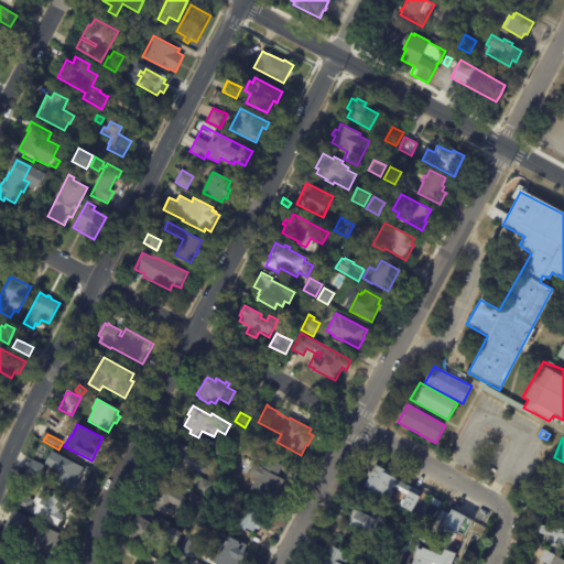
[(206,466),(199,463),(193,474),(180,466),(179,469),(169,464),(170,462),(167,461),(171,453),(173,454),(179,443),(209,459),(206,466)]
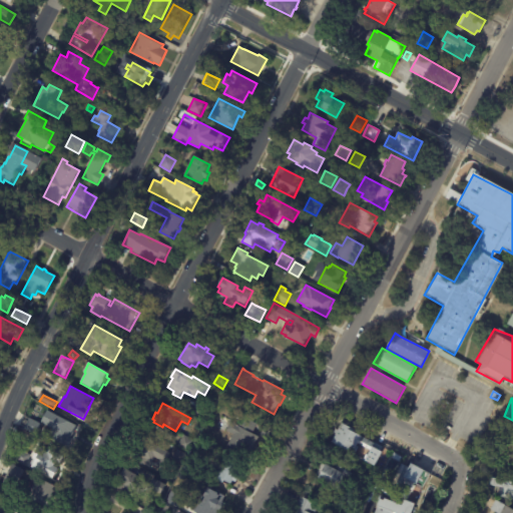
[(196,413),(201,404),(211,410),(207,419),(196,413)]
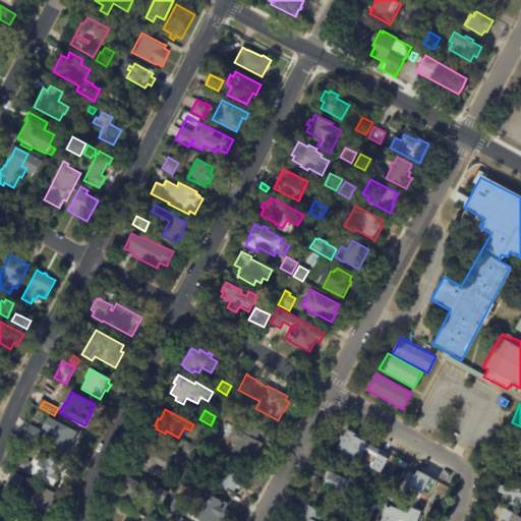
[(74,442),(72,445),(74,446),(71,450),(76,453),(73,459),(48,445),(60,423),(79,433),(74,442)]
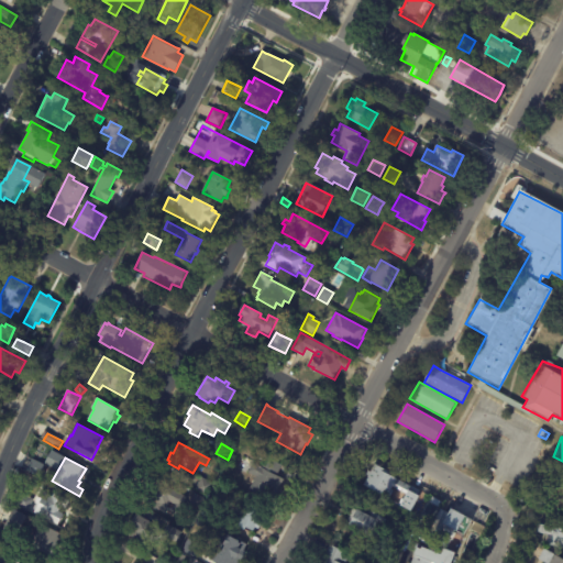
[(283,466),(276,476),(282,479),(268,503),(249,490),(256,477),(249,473),(254,463),(261,467),(267,457),(283,466)]
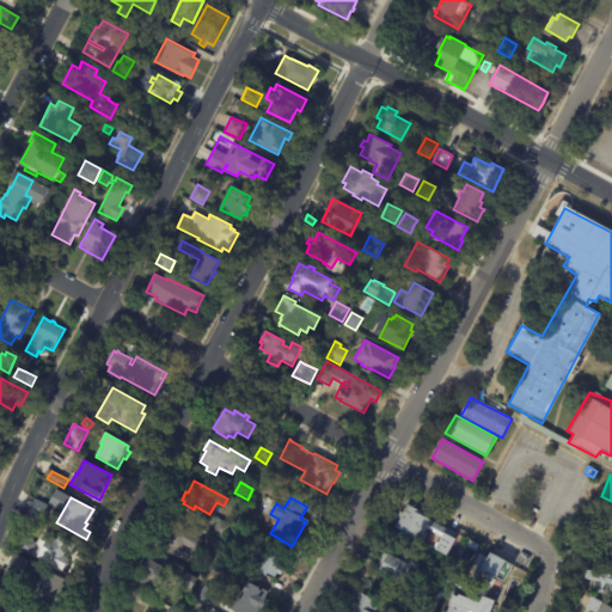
[(34,505),(49,512),(46,520),(30,512),(34,505)]
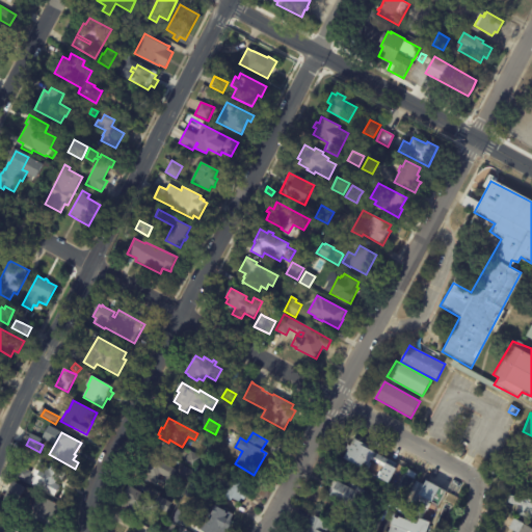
[(379,478),(386,468),(372,460),(366,471),(344,459),(354,440),(370,447),(369,449),(388,459),(397,464),(395,469),(397,470),(390,484),(379,479),(379,478)]
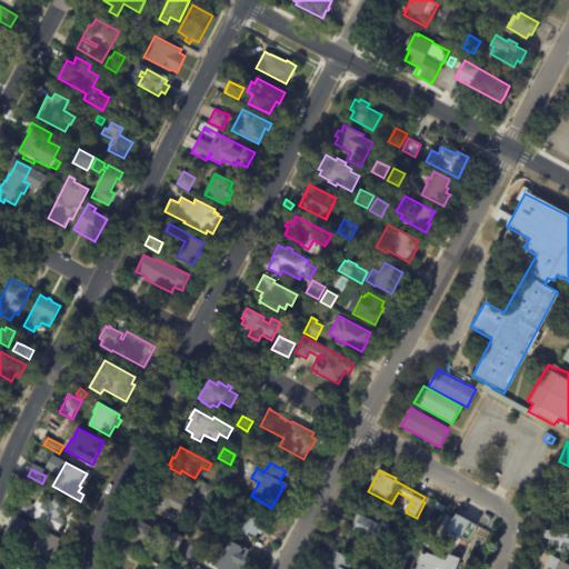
[(21,476),(41,487),(35,500),(15,489),(21,476)]
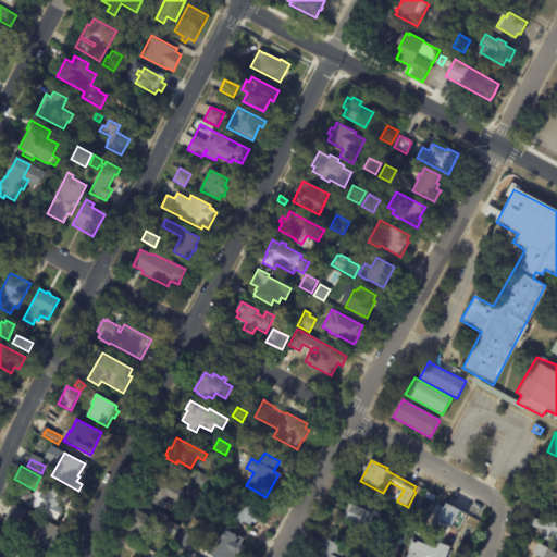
[(194,484),(200,473),(210,479),(203,490),(194,484)]
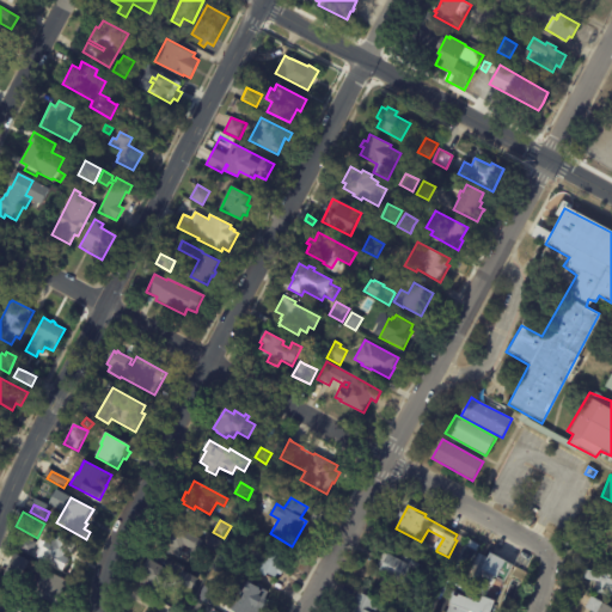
[(203,542),(197,552),(188,548),(189,550),(189,552),(187,554),(184,552),(181,560),(161,549),(169,536),(165,534),(170,525),(173,526),(175,522),(184,527),(183,531),(203,542)]
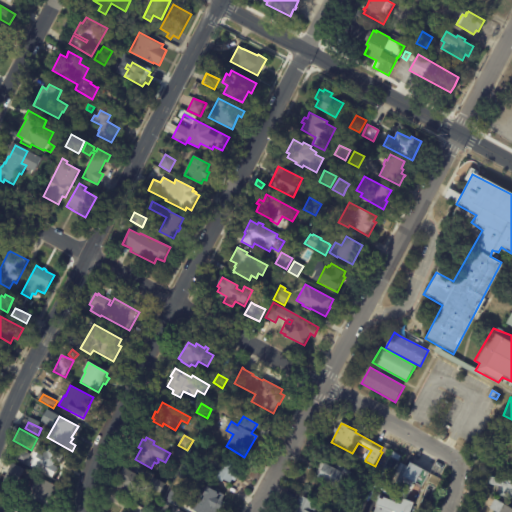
[(56,461),(53,466),(58,468),(53,478),(31,467),(32,465),(30,464),(33,459),(32,458),(37,447),(47,452),(49,450),(62,456),(59,462),(56,461)]
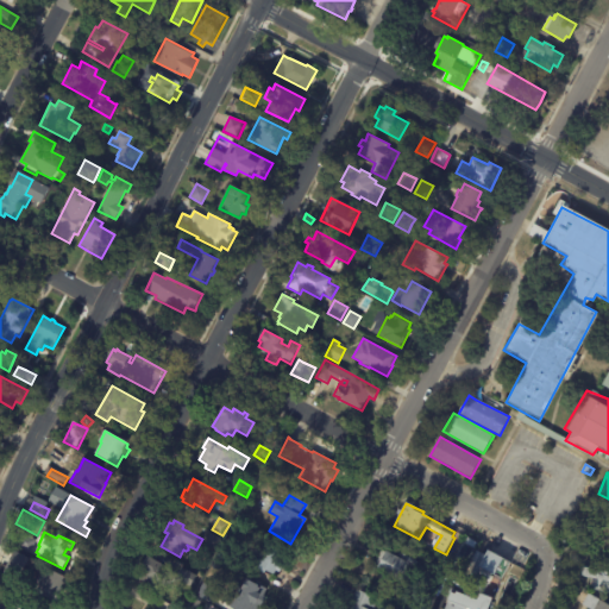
[(23,534),(36,540),(30,554),(16,547),(23,534)]
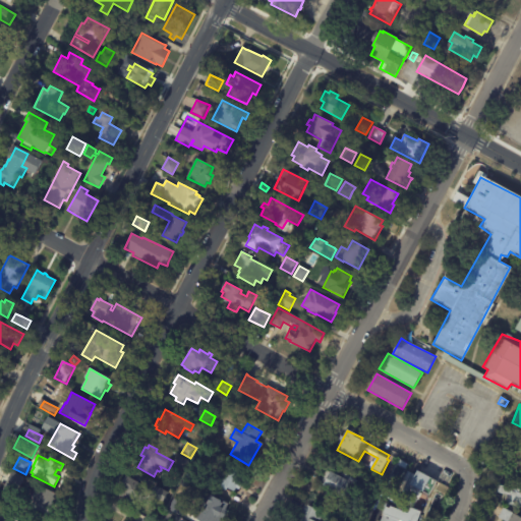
[(177,463),(180,457),(191,462),(185,472),(175,467),(177,463)]
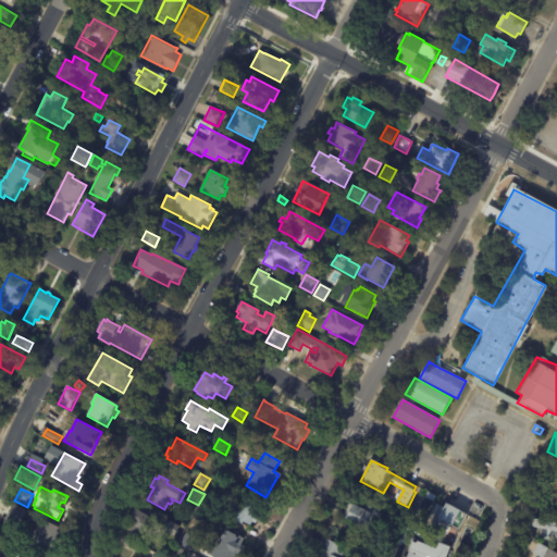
[(257,522),(256,524),(254,523),(251,527),(244,522),(242,525),(231,519),(232,516),(226,512),(233,503),(240,508),(245,502),(243,500),(247,494),(260,503),(256,510),(262,515),(257,522)]
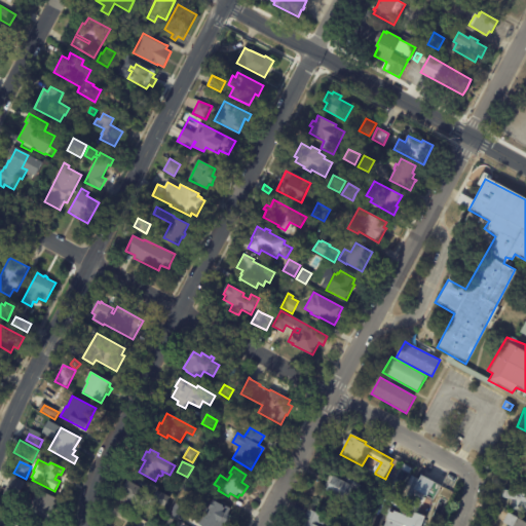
[(201,477),(197,485),(189,481),(194,471),(202,475),(201,477)]
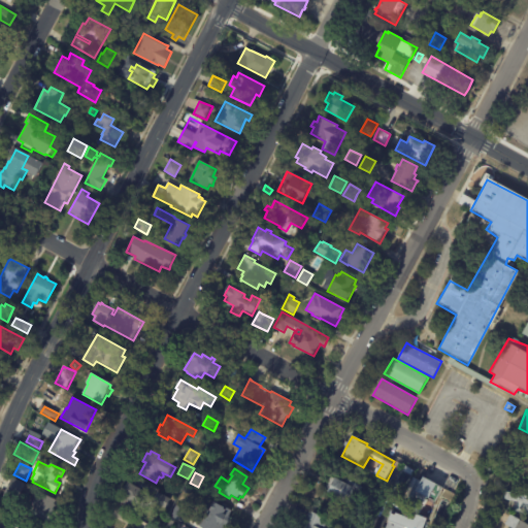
[(363,490),(353,507),(328,494),(329,492),(325,490),(332,476),(351,487),(353,483),(364,489),(363,490)]
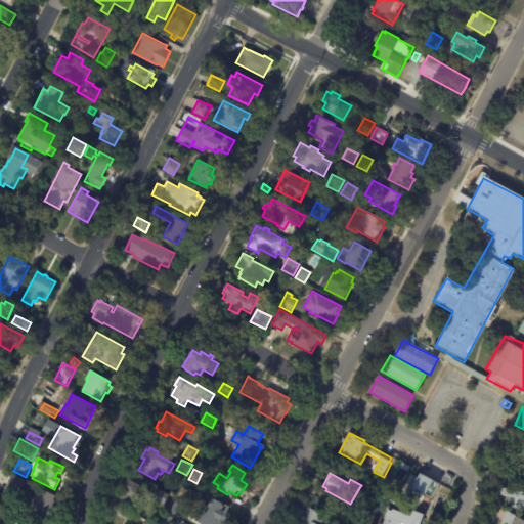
[(440,484),(440,485),(433,498),(427,495),(420,508),(403,499),(416,477),(419,478),(421,474),(440,484)]
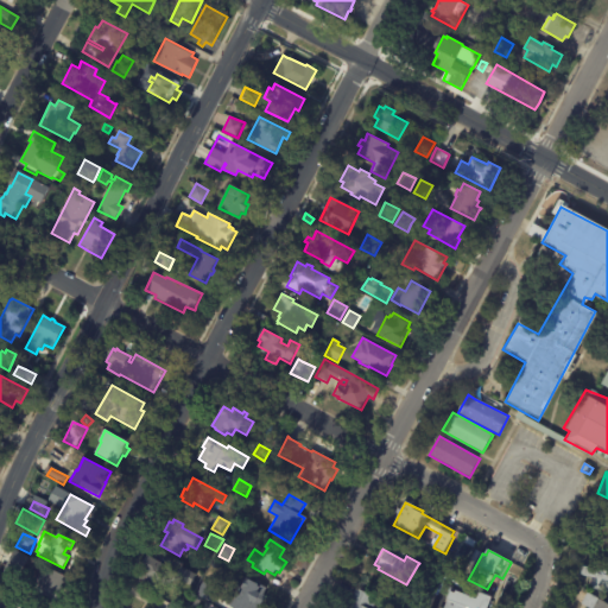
[(7,564),(13,552),(26,559),(20,570),(7,564)]
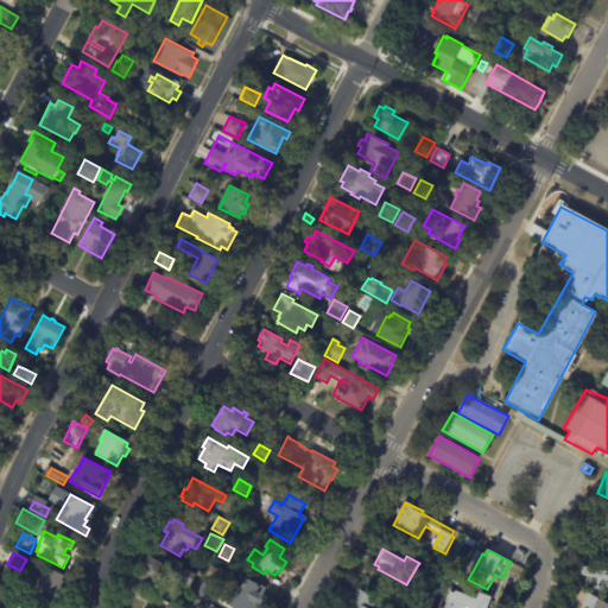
[(170,569),(158,591),(147,586),(147,584),(139,578),(143,571),(140,569),(147,556),(170,569)]
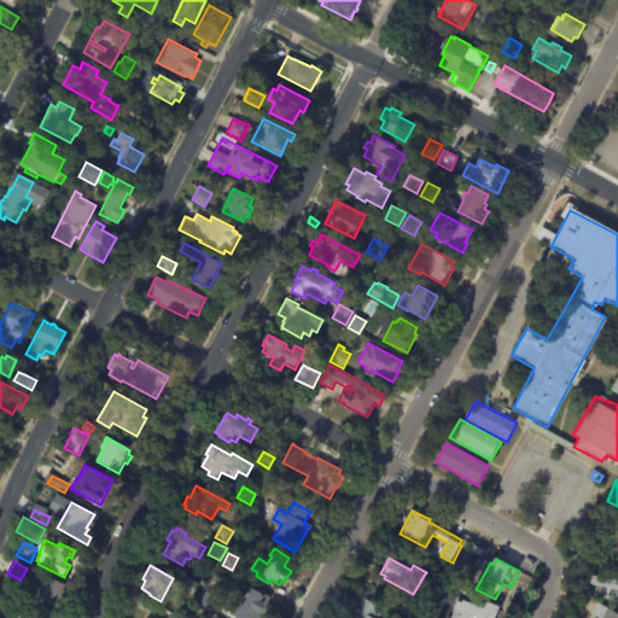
[(69,588),(57,614),(33,602),(45,576),(69,588)]
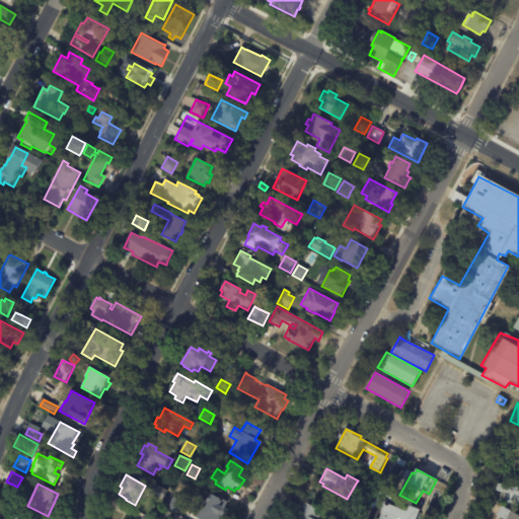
[(153,490),(155,485),(167,492),(163,501),(151,495),(153,490)]
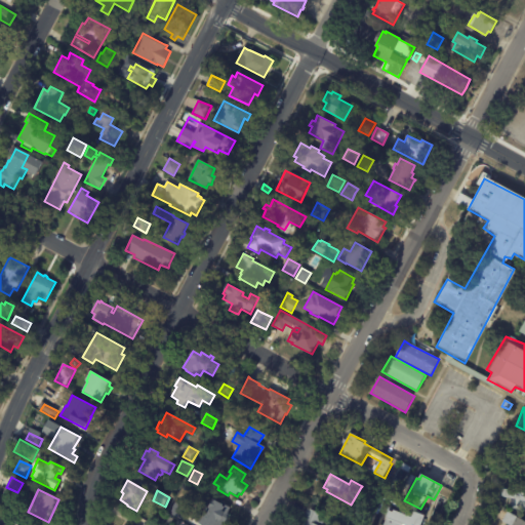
[(524,494),(524,512),(509,509),(511,499),(501,497),(503,490),(513,492),(514,490),(518,491),(518,493),(524,494)]
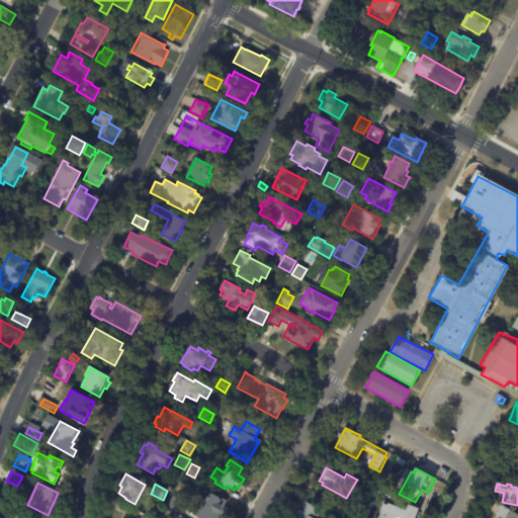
[(212,494),(228,502),(225,507),(227,508),(222,517),(201,517),(196,515),(197,512),(194,510),(199,501),(204,492),(211,496),(212,494)]
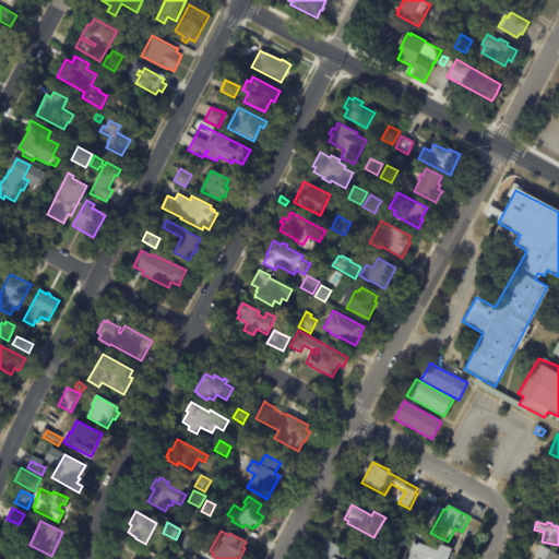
[(199,542),(192,554),(180,547),(187,535),(199,542)]
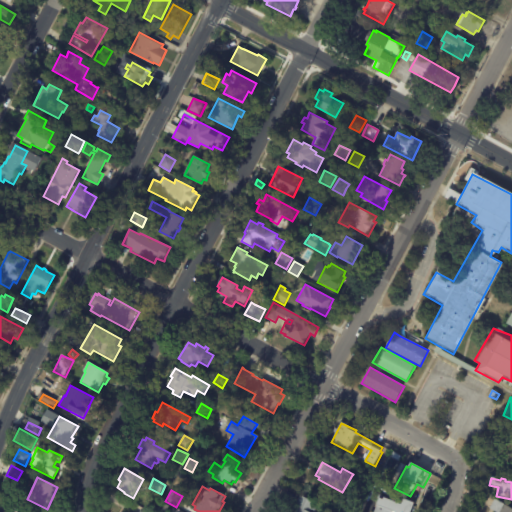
[(290,511),(300,496),(316,505),(312,511),(290,511)]
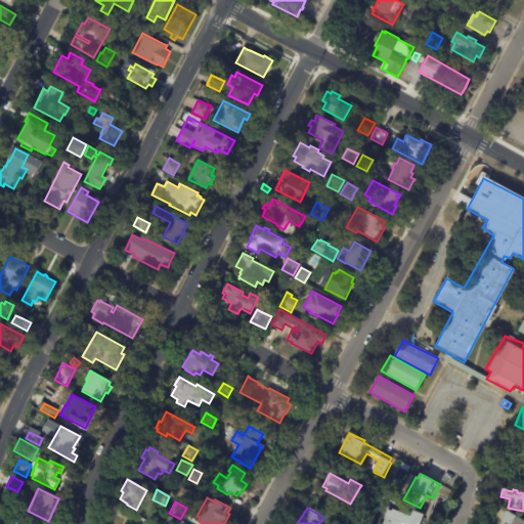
[(356,511),(366,518),(362,523),(352,523),(349,522),(356,511)]
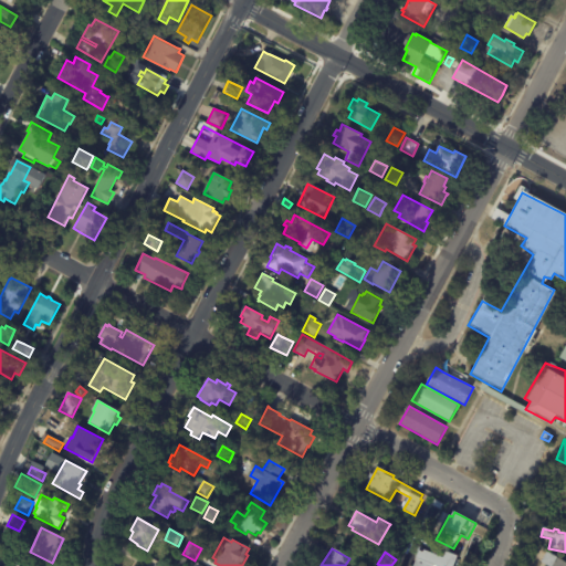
[(415,565),(420,552),(425,553),(425,552),(446,558),(447,553),(459,557),(456,565),(415,565)]
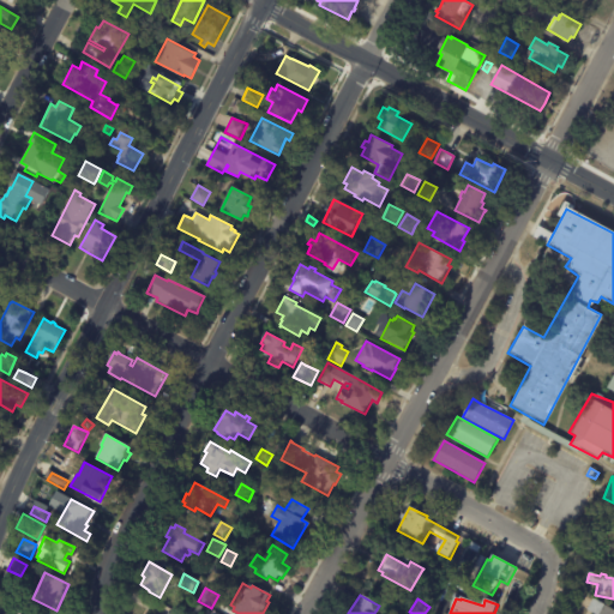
[(613,613),(594,613),(589,611),(595,600),(613,611),(613,613)]
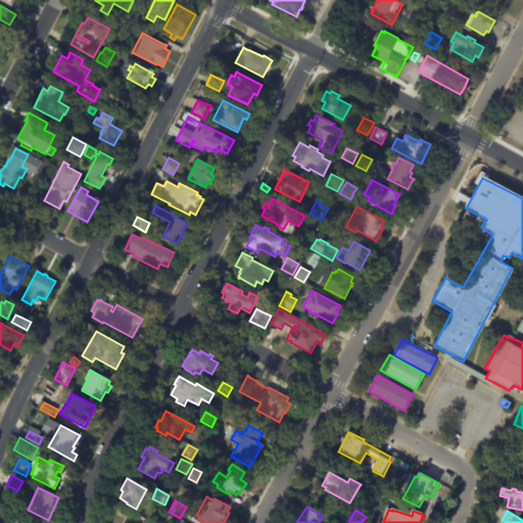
[(173,517),(170,522),(161,522),(168,514),(173,517)]
